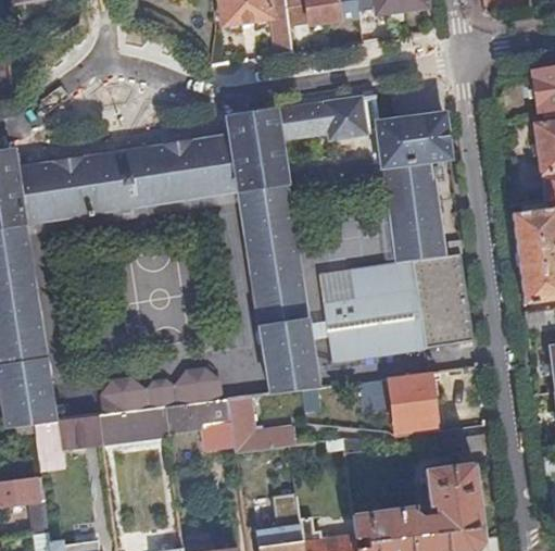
[(218,0),(223,24),(270,17),(286,15),(284,0),(218,0)]
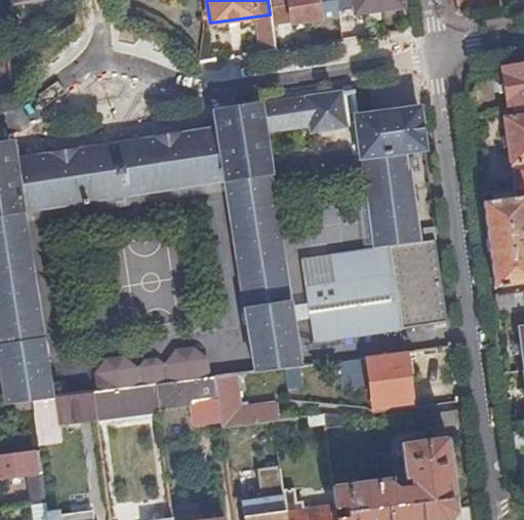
[(337,15),(335,0),(268,0),(270,14),(271,24),(291,21),(291,22),(337,15)]
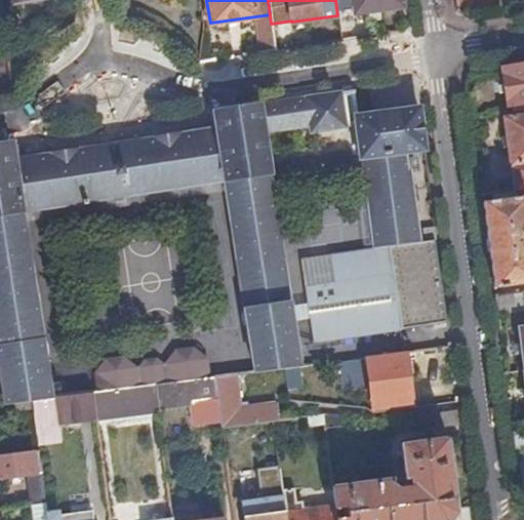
[(404,8),(403,0),(335,0),(337,15),(338,16),(404,8)]
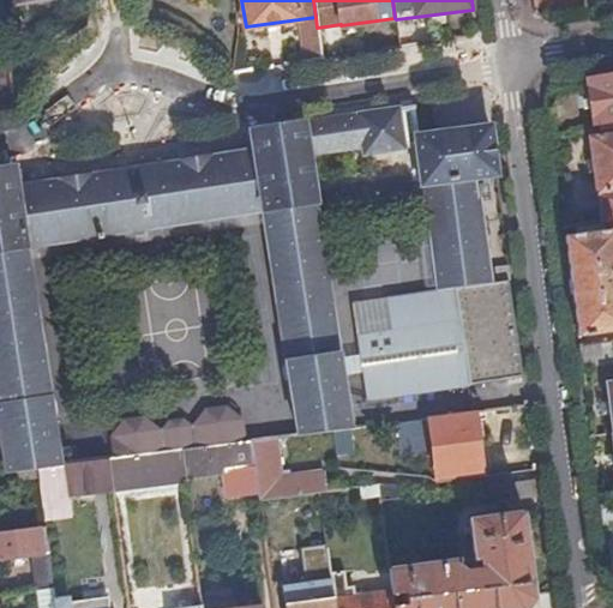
[(322,58),(318,34),(301,36),(305,60),(322,58)]
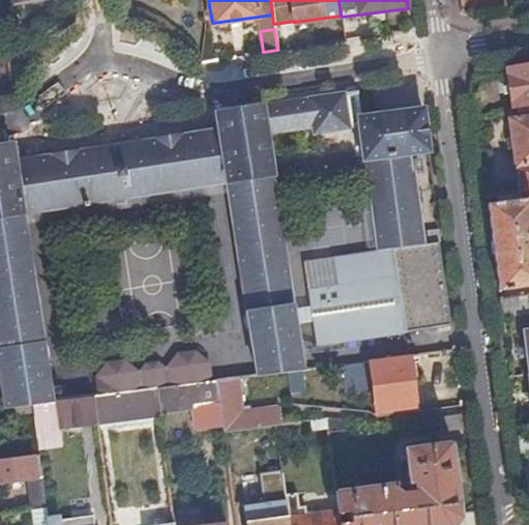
[(517,105),(528,103),(528,63),(507,66),(512,106),(517,105)]
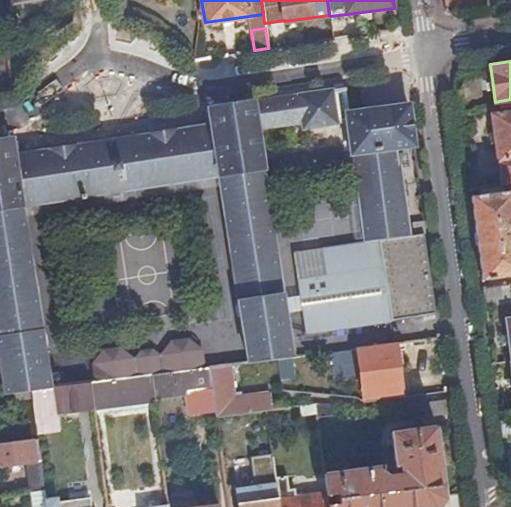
[(432,300),(422,230),(424,230),(423,219),(410,221),(411,230),(406,230),(394,146),(412,144),(407,104),(362,110),(346,112),(343,90),(343,86),(307,92),(207,108),(210,125),(13,156),(10,137),(0,139),(0,358),(5,391),(31,388),(50,386),(20,202),(217,172),(247,361),(276,357),(291,355),(255,126),(301,120),(302,126),(346,120),(350,152),(352,152),(364,240),(322,248),(322,255),(294,260),(304,331),(422,314),(421,308),(427,300),(432,300)]
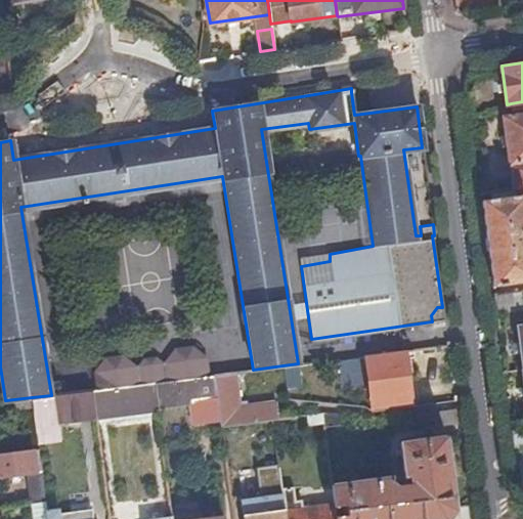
[(522,113),(505,116),(515,188),(522,186),(522,113)]
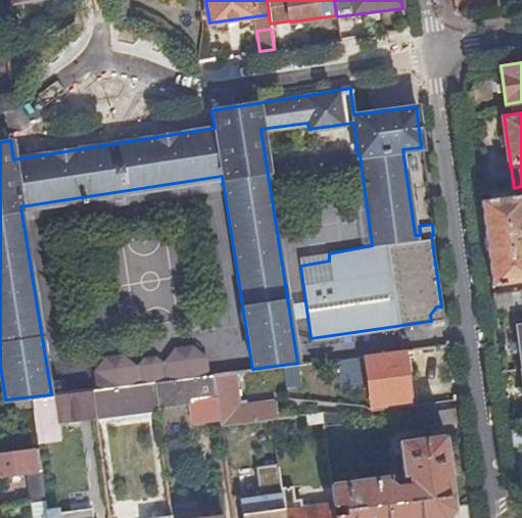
[(521,186),(514,188),(480,192),(493,285),(521,281),(521,186)]
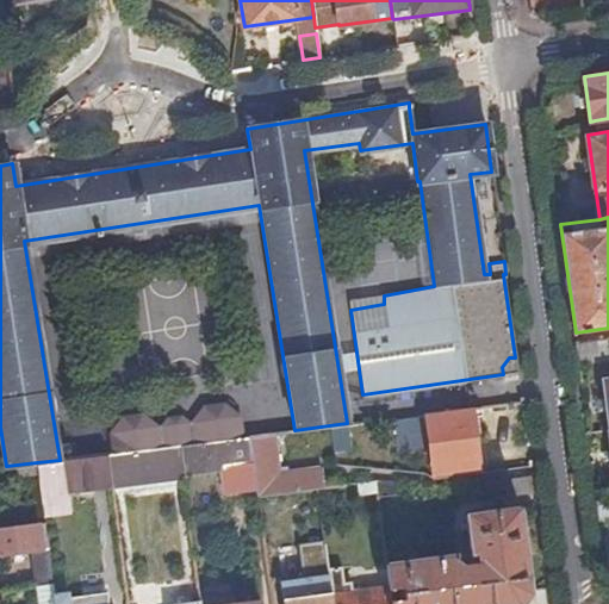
[(578,343),(580,360),(608,356),(608,342),(608,338),(578,343)]
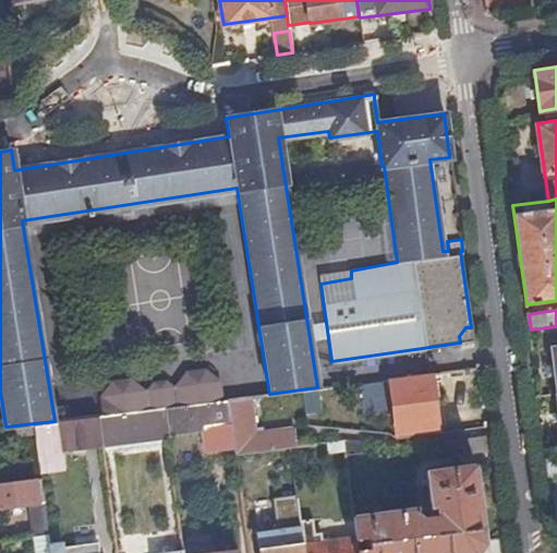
[(222,400),(219,380),(204,368),(185,370),(174,385),(166,380),(160,387),(152,381),(145,389),(129,377),(110,381),(98,396),(101,416),(162,408),(222,400)]
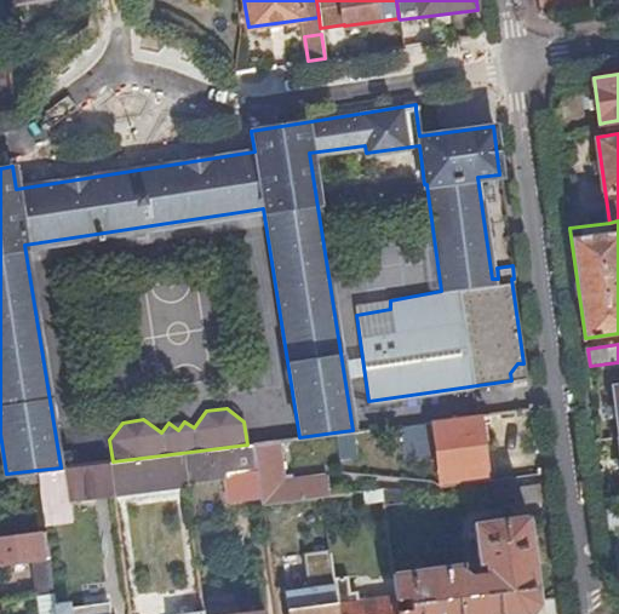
[(485,474),(477,414),(434,420),(441,480),(485,474)]
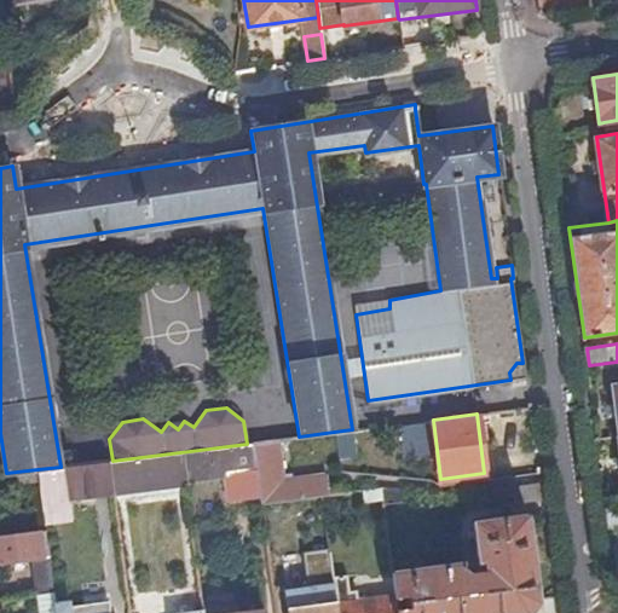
[(283,481),(278,439),(253,443),(256,469),(261,503),(312,496),(321,495),(327,495),(323,475),(283,481)]
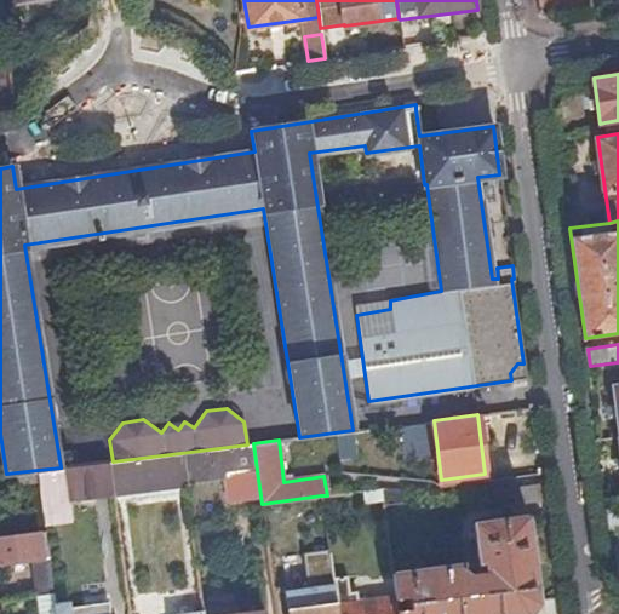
[(247,445),(181,453),(184,474),(184,480),(257,470),(253,443),(247,445)]
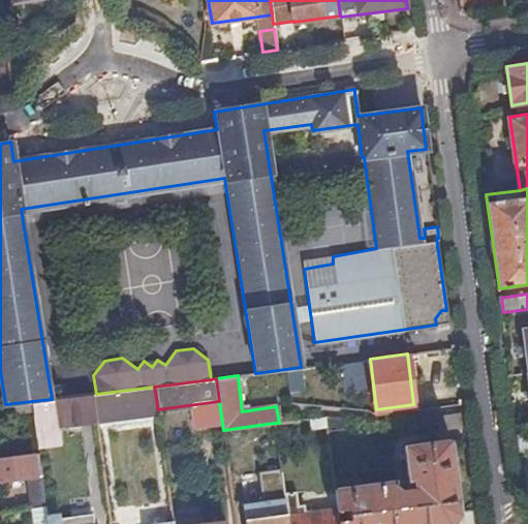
[(95,413),(157,404),(154,387),(96,394),(93,394),(95,413)]
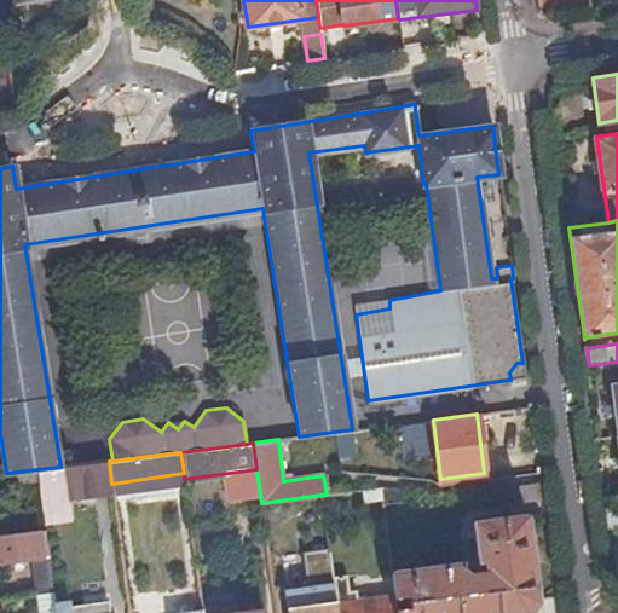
[(111,484),(109,461),(64,467),(69,497),(113,492),(111,484)]
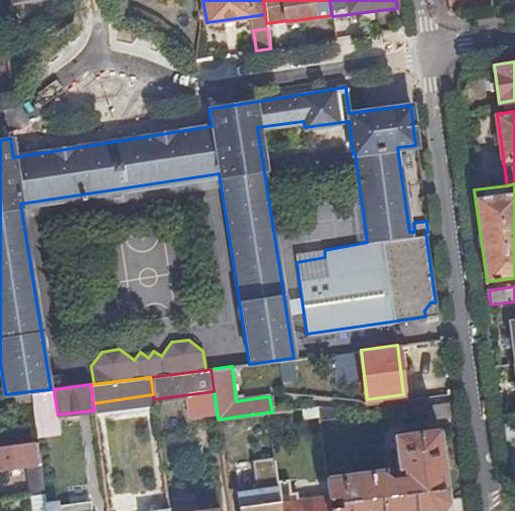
[(33,410),(31,391),(5,394),(0,395),(0,406),(20,404),(21,412),(33,410)]
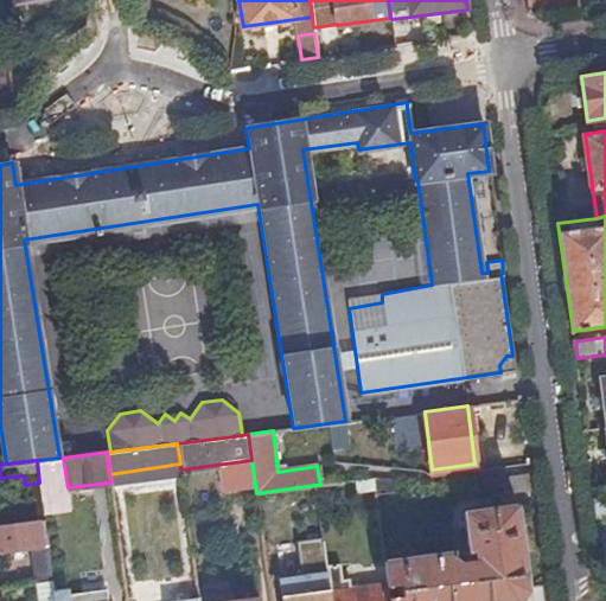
[(521,600),(529,589),(517,504),(464,511),(470,551),(474,550),(476,560),(461,562),(454,558),(453,551),(386,560),(388,582),(389,584),(401,583),(403,595),(390,596),(390,600),(521,600)]
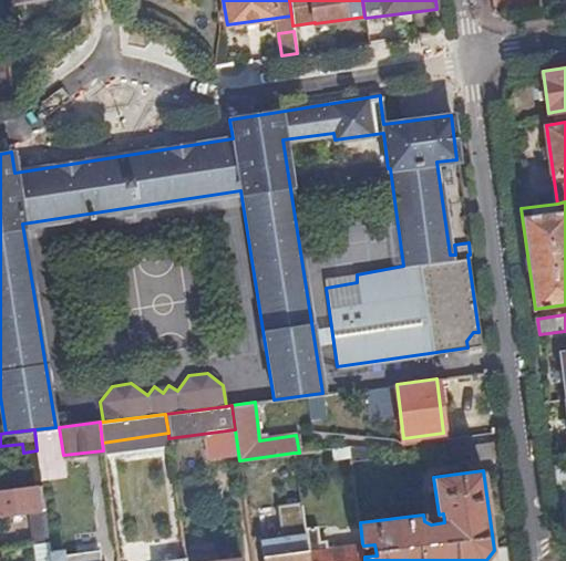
[(49,539),(41,485),(34,486),(0,490),(0,512),(31,509),(34,534),(40,534),(41,540),(49,539)]
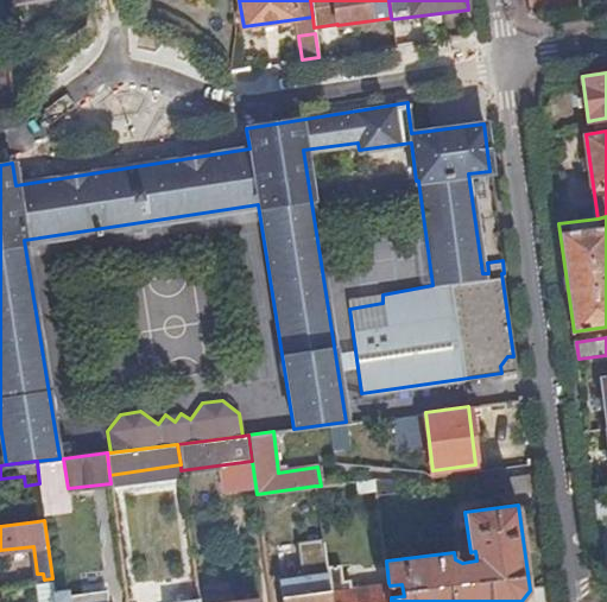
[(332,601),(330,591),(327,568),(322,528),(302,532),(309,585),(303,587),(304,595),(282,597),(282,601),(332,601)]
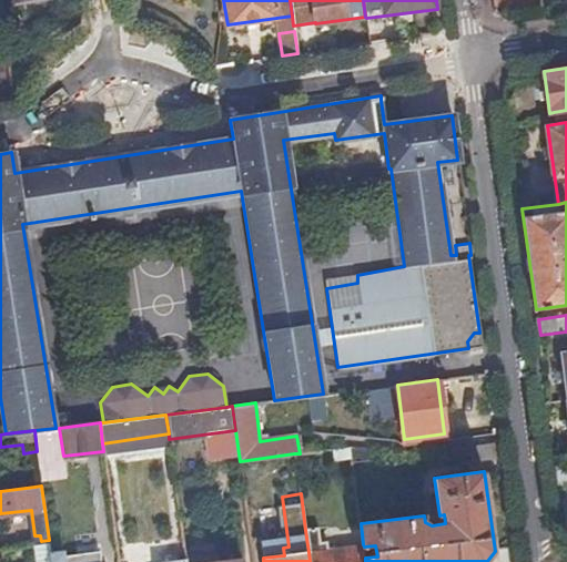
[(365,561),(365,558),(364,547),(363,544),(328,549),(309,552),(310,561),(365,561)]
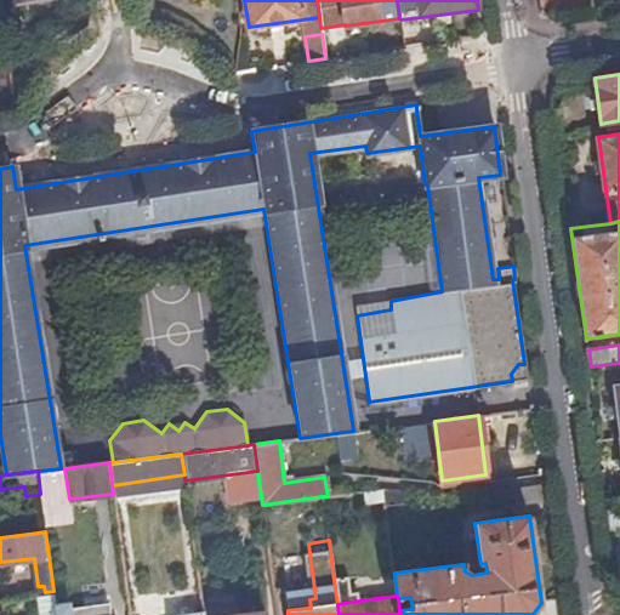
[(111,614),(109,605),(70,610),(69,602),(55,603),(56,614),(111,614)]
